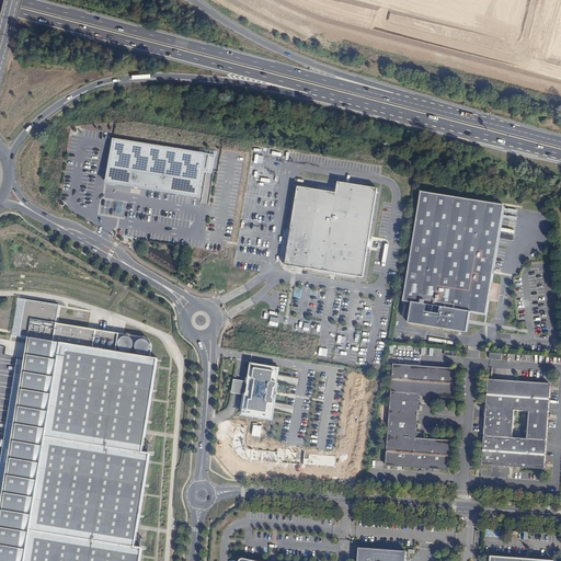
[(114,138),(107,178),(112,183),(202,198),(206,169),(215,170),(217,155),(114,138)]
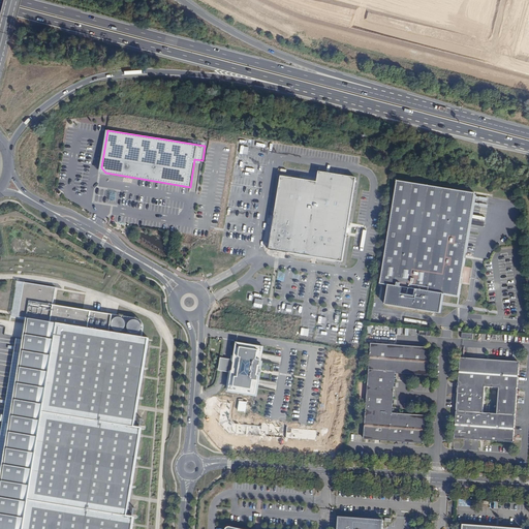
[(316,184),(280,178),(268,251),(341,262),(354,180),(317,174),(316,184)]
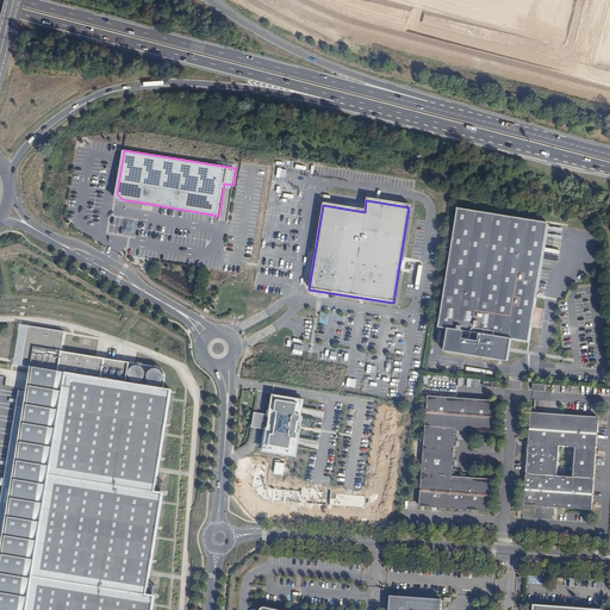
[(458,209),(439,328),(448,329),(444,352),(506,362),(510,340),(529,342),(548,223),(458,209)]
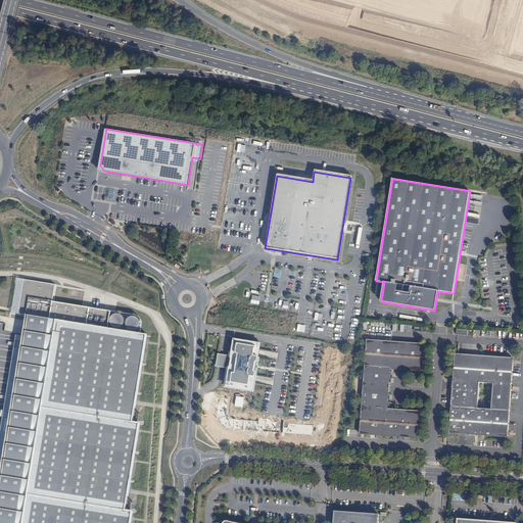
[(24,278),(17,277),(12,308),(12,311),(12,312),(18,313),(24,278)]
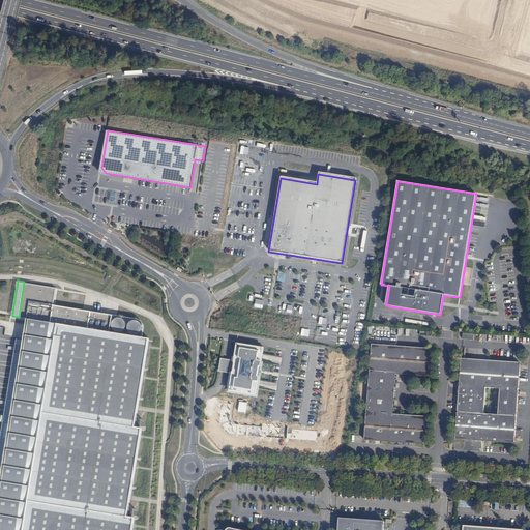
[(141,436),(142,429),(136,428),(138,410),(139,406),(143,379),(144,377),(148,348),(149,346),(150,339),(143,337),(110,332),(113,315),(54,304),(56,288),(24,282),(19,317),(27,319),(0,484),(0,529),(133,529),(134,527),(134,525),(135,519),(127,517),(130,500),(131,496),(136,468),(136,467),(141,438),(141,436)]
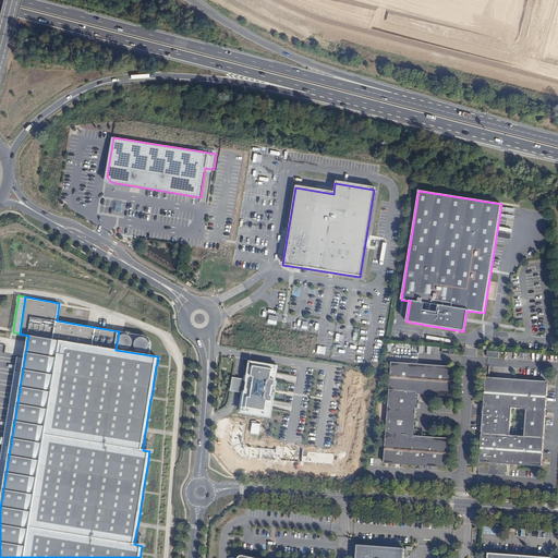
[(124,332),(119,331),(116,350),(150,355),(152,347),(152,343),(152,342),(150,340),(148,338),(146,336),(144,336),(124,332)]
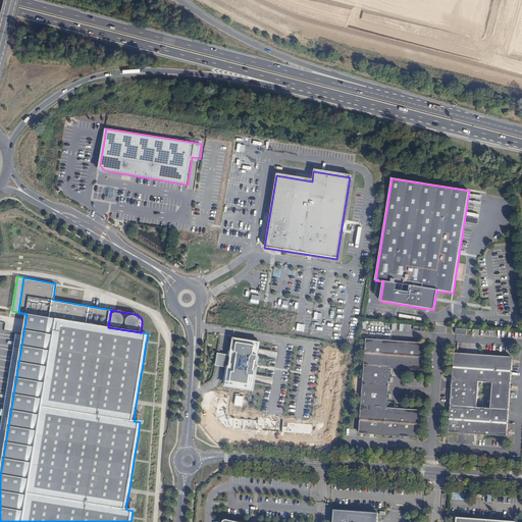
[(259,341),(232,336),(229,354),(227,367),(225,380),(225,383),(252,387),(253,382),(253,379),(255,366),(254,366),(254,363),(256,363),(257,352),(258,349),(259,341)]
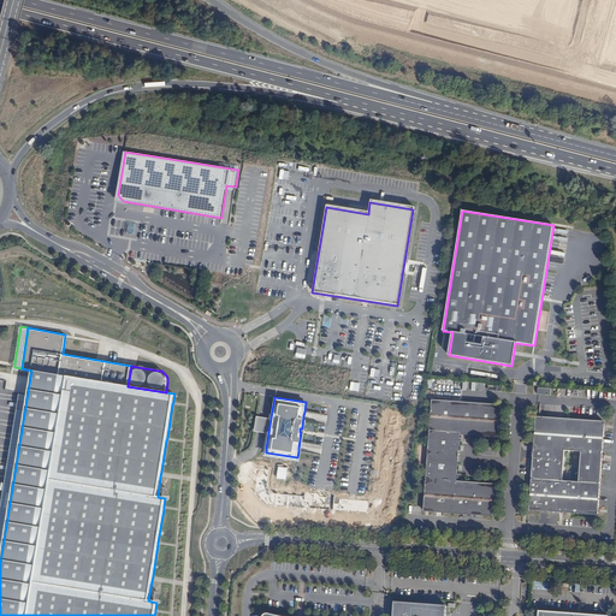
[(501,407),(432,401),(424,509),(492,515),(495,486),(457,483),(461,433),(498,436),(501,407)]
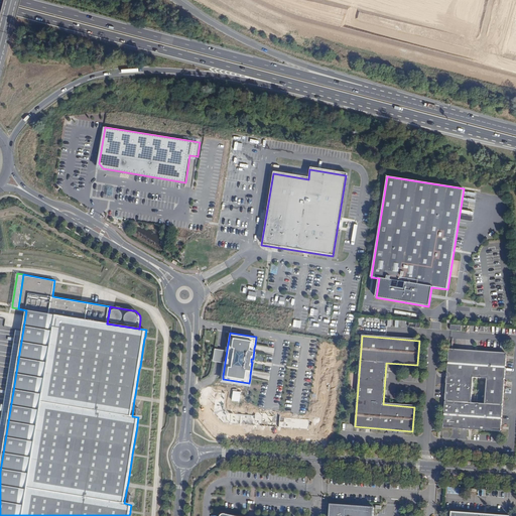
[(225,363),(227,350),(220,349),(216,348),(215,348),(213,361),(214,361),(218,362),(225,363)]
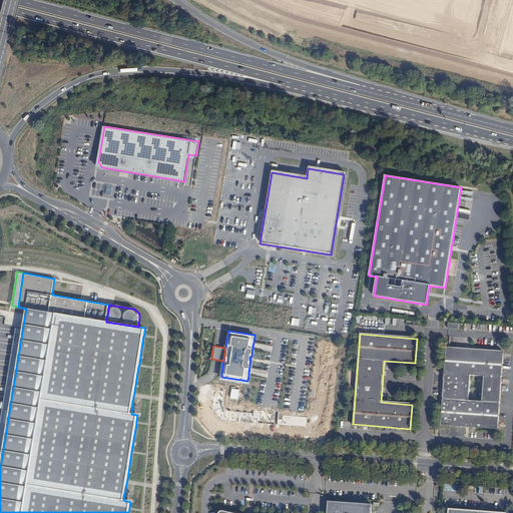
[(503,353),(446,348),(440,423),(497,428),(503,353)]
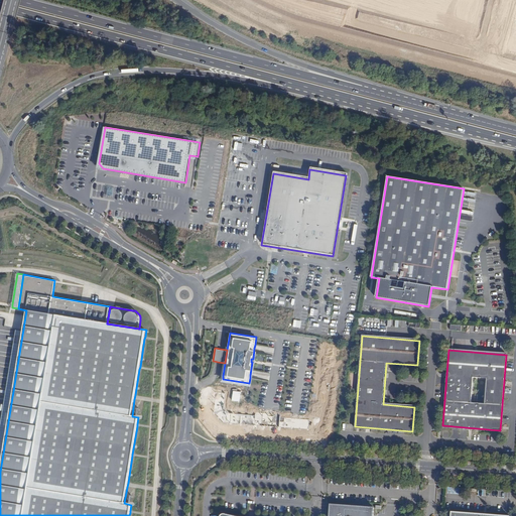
[(225,393),(215,392),(214,412),(223,422),(307,429),(308,419),(279,417),(280,414),(256,413),(255,415),(228,414),(224,409),(225,393)]
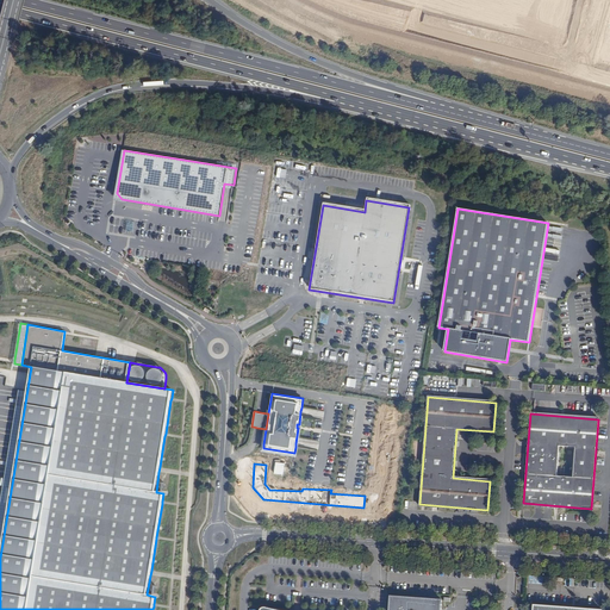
[(388,609),(441,609),(442,601),(390,596),(388,609)]
